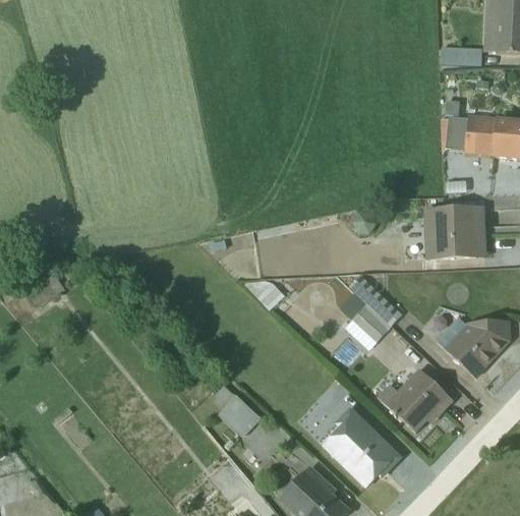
[(485,0),(483,51),(519,53),(519,0),(485,0)]
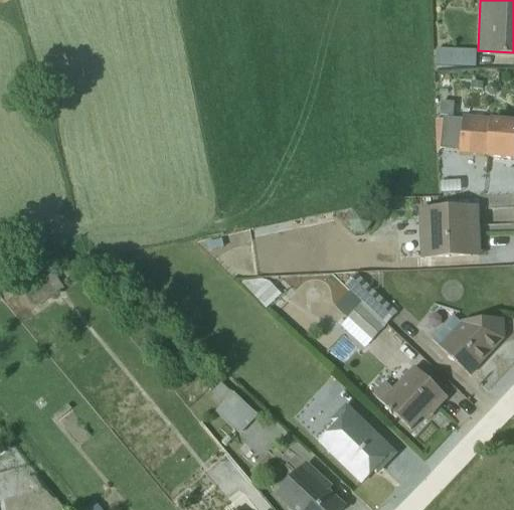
[(437,46),(436,63),(476,65),(477,48),(437,46)]
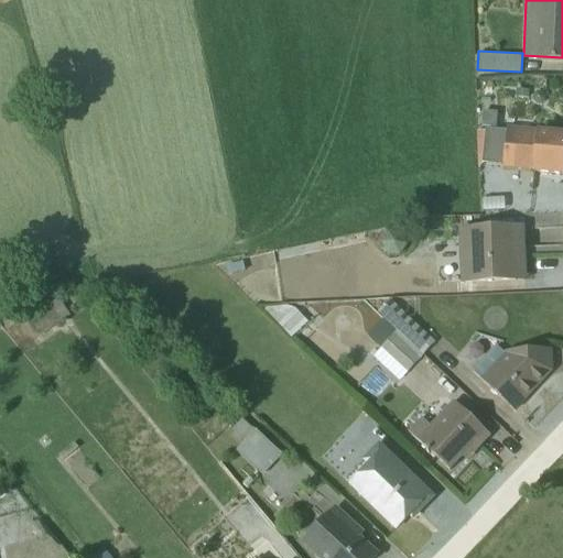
[(485,129),(477,129),(478,163),(482,160),(502,162),(502,164),(532,167),(532,170),(562,171),(562,132),(537,130),(537,126),(507,123),(507,127),(485,126),(485,129)]
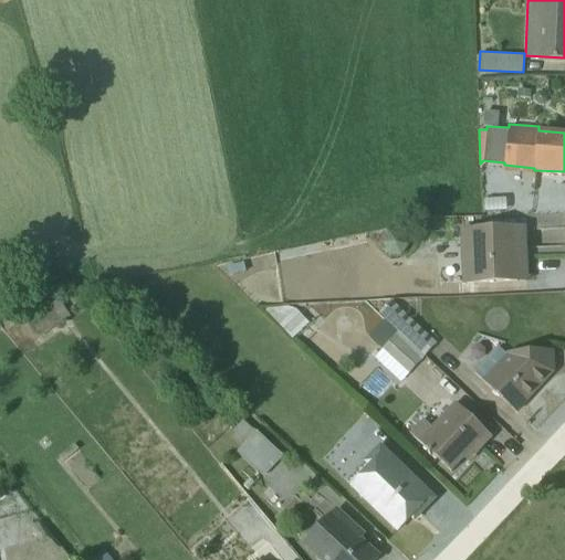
[(553,232),(563,232),(562,210),(552,211),(553,232)]
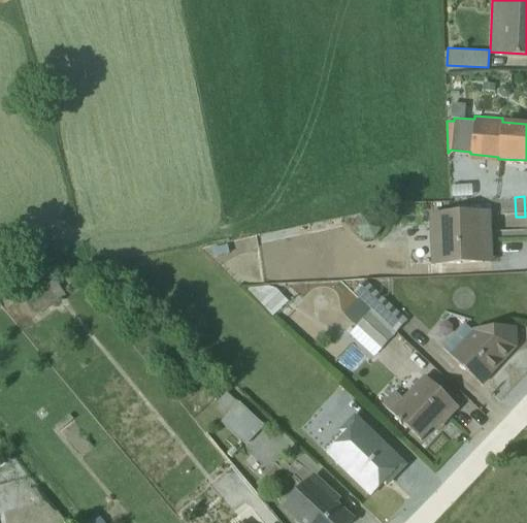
[(491,208),(428,211),(431,264),(494,261),(491,208)]
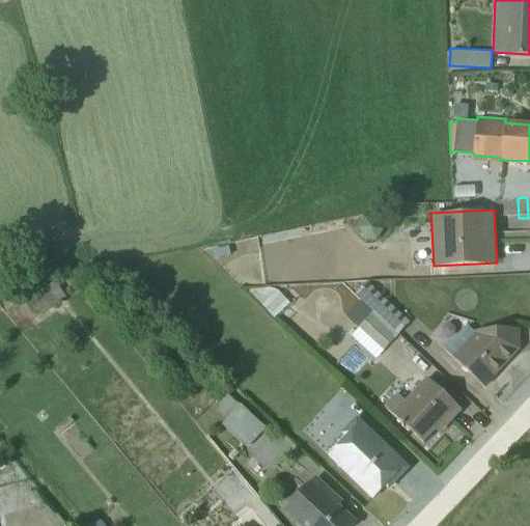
[(383,228),(378,217),(365,217),(359,226),(364,238),(377,239),(383,228)]
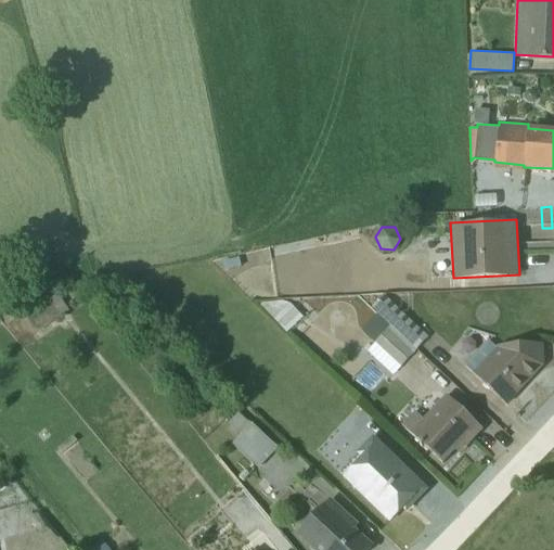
[(222,270),(271,263),(268,245),(208,256),(222,270)]
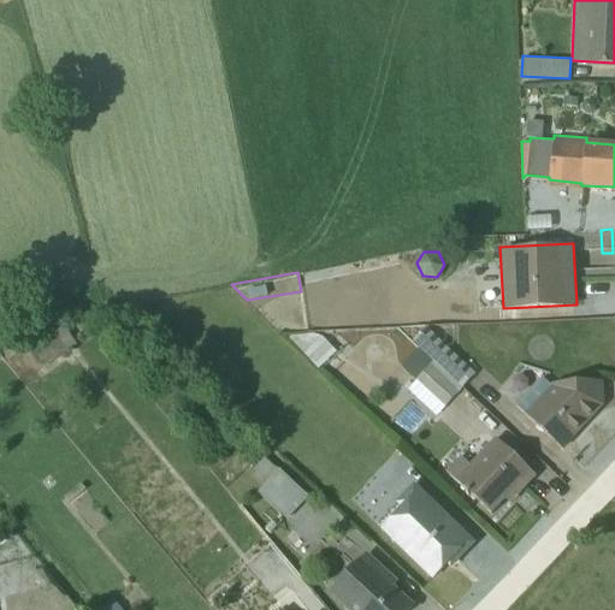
[(368,284),(352,285),(352,303),(370,302),(368,284)]
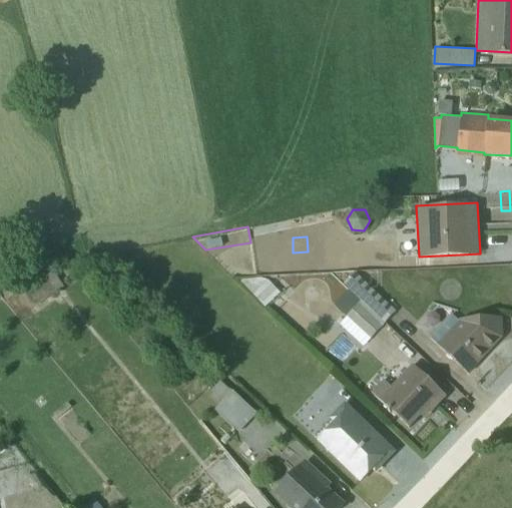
[(24,288),(33,304),(63,284),(53,269),(24,288)]
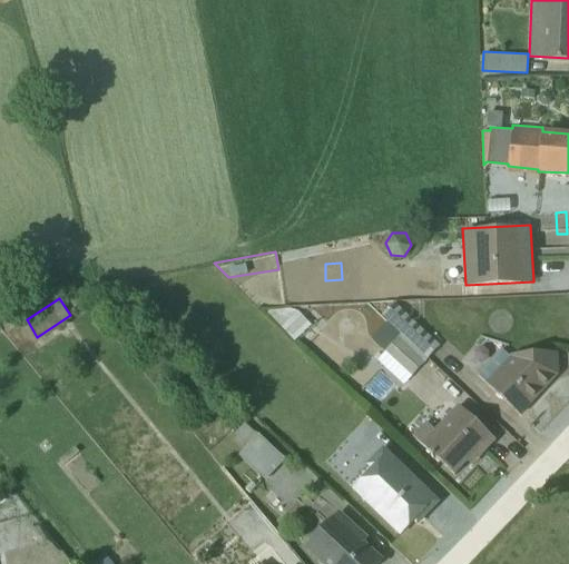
[(394,299),(381,313),(428,356),(440,343),(394,299)]
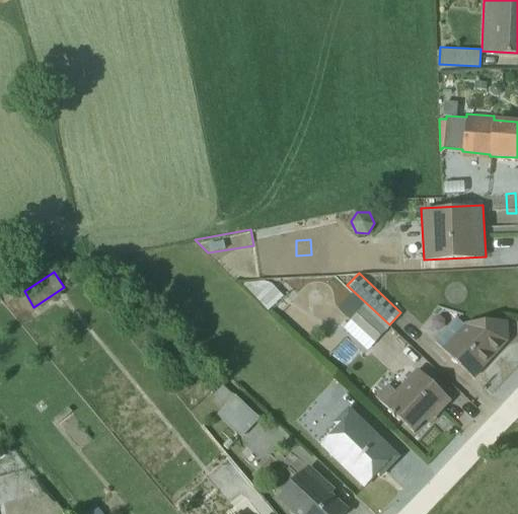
[(245,280),(243,283),(269,308),(283,293),(271,281),(265,279),(245,280)]
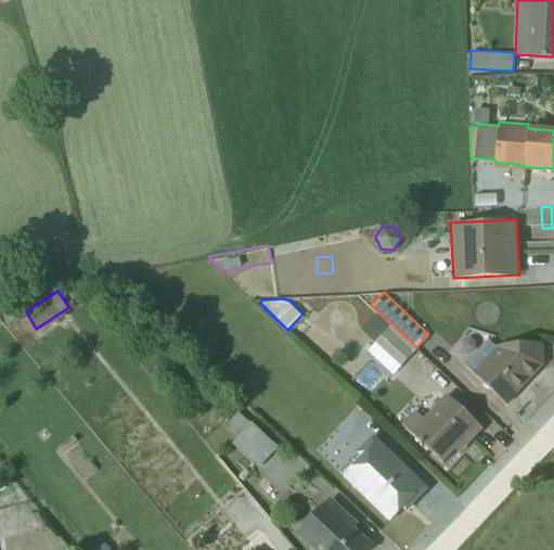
[(416,347),(365,299),(351,314),(363,325),(361,328),(374,340),(366,348),(393,372),(416,347)]
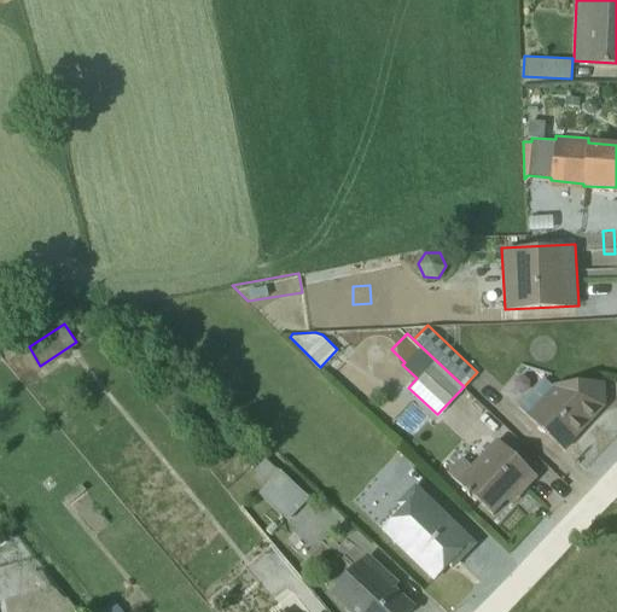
[(501,385),(521,402),(546,373),(528,357),(501,385)]
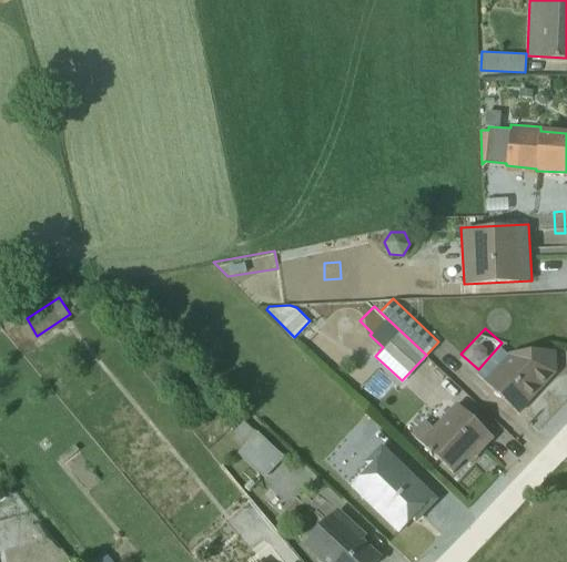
[(545,371),(555,370),(554,350),(508,351),(507,353),(500,346),(476,371),(518,410),(546,381),(545,371)]
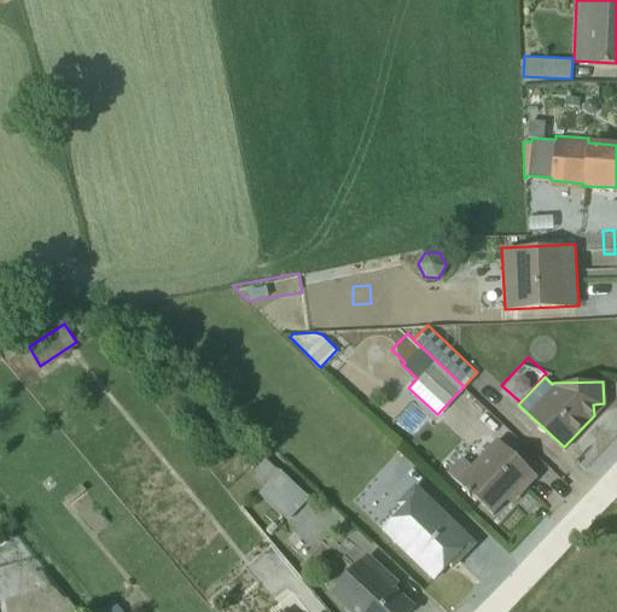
[(461,455),(447,471),(493,513),(507,497),(512,502),(537,474),(498,437),(471,464),(461,455)]
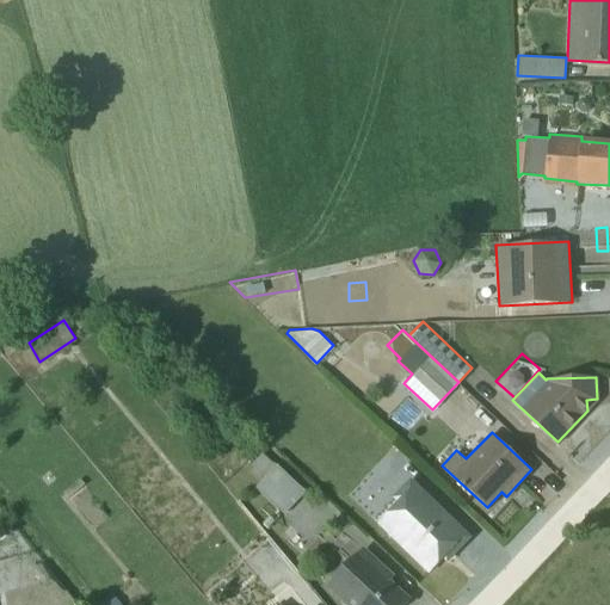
[(265,448),(256,461),(267,471),(278,458),(265,448)]
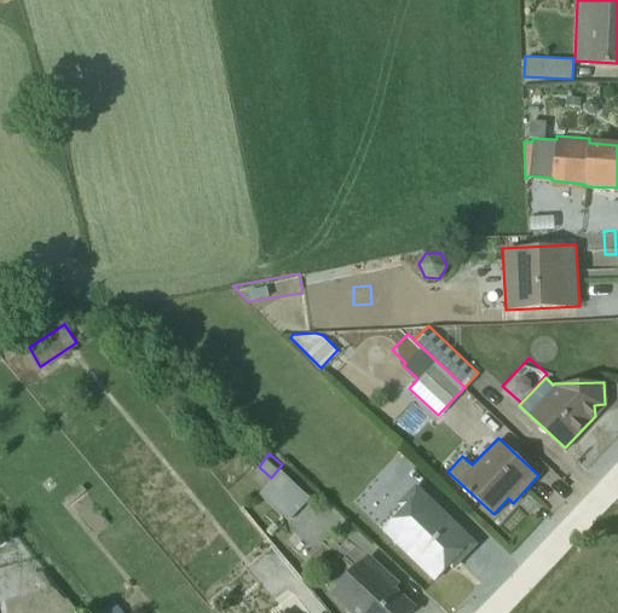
[(286,464),(261,491),(292,519),(315,492),(286,464)]
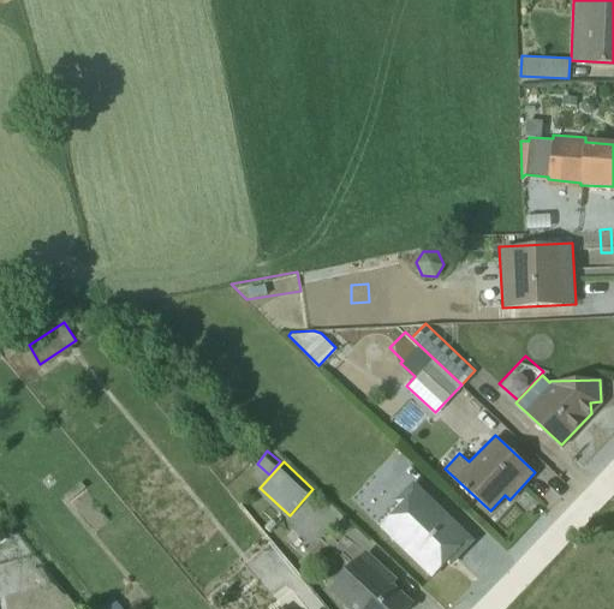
[(449,566),(475,539),(413,479),(394,500),(400,505),(380,526),(431,577),(446,562),(449,566)]
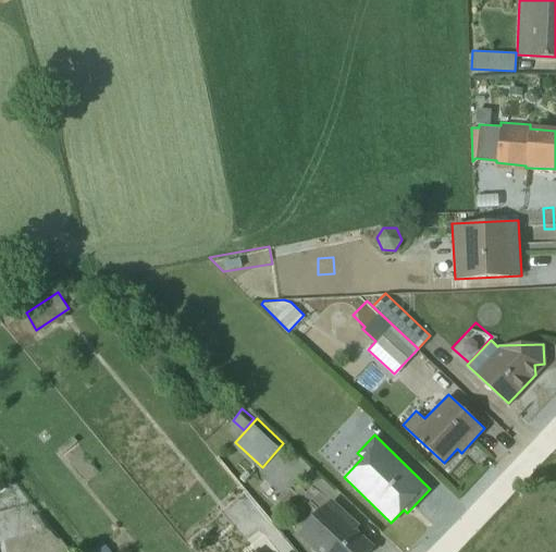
[(332,498),(297,535),(316,551),(369,551),(375,546),(356,528),(360,524),(332,498)]
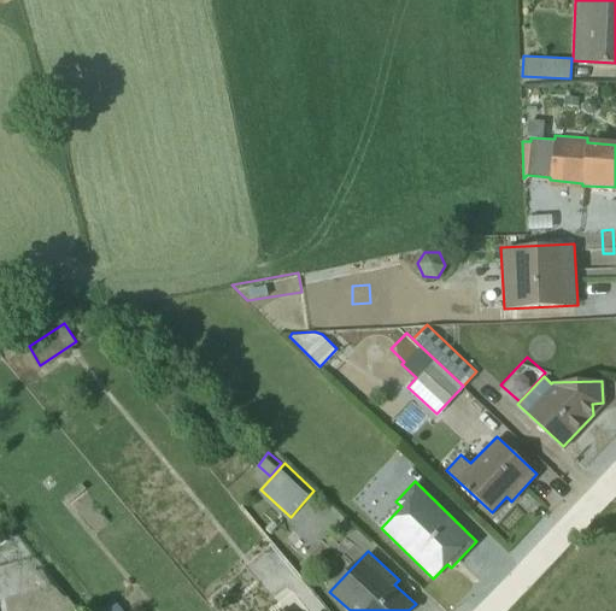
[(125,610),(115,598),(97,610),(125,610)]
